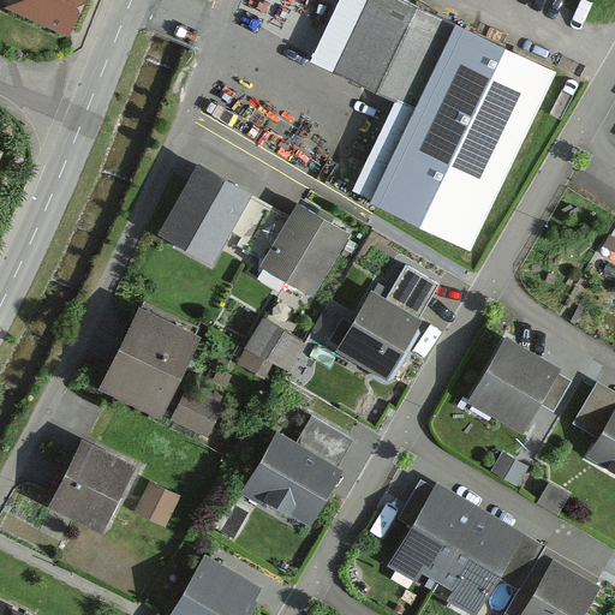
[(81,0),(12,0),(7,13),(67,37),(81,0)]
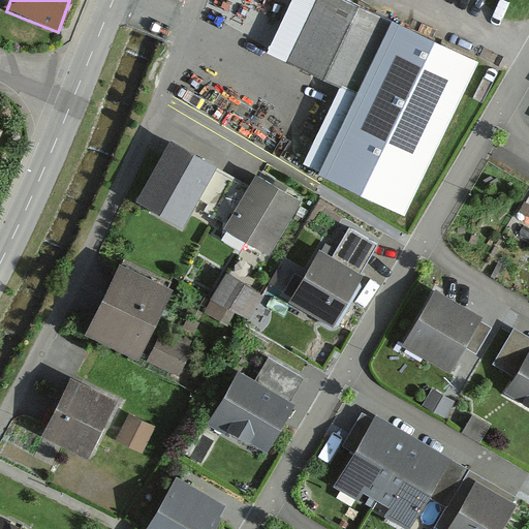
[(478,64),(345,0),(324,0),(294,63),(352,91),(312,173),(404,217),(478,64)]
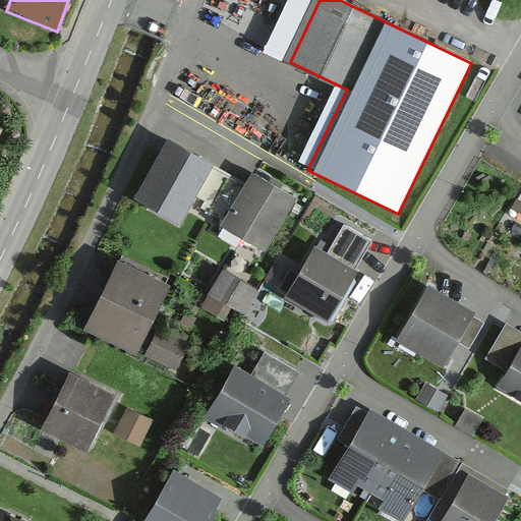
[(211,165),(171,145),(140,200),(179,222),(211,165)]
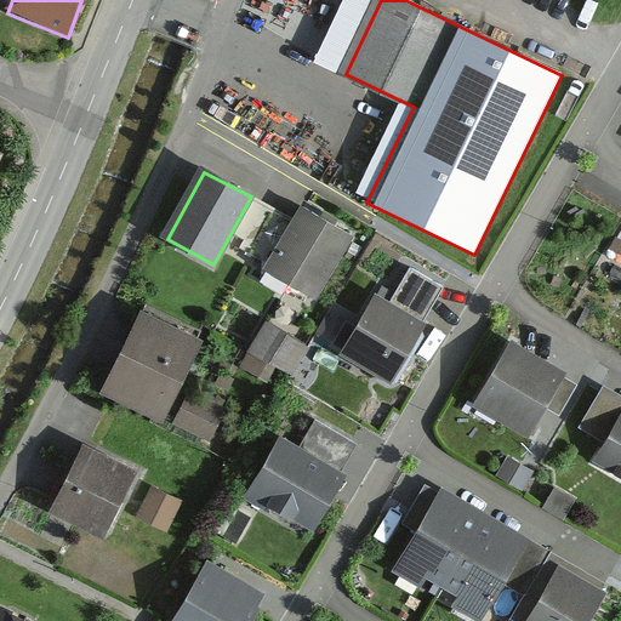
[(348,238),(302,212),(267,275),(314,301),(348,238)]
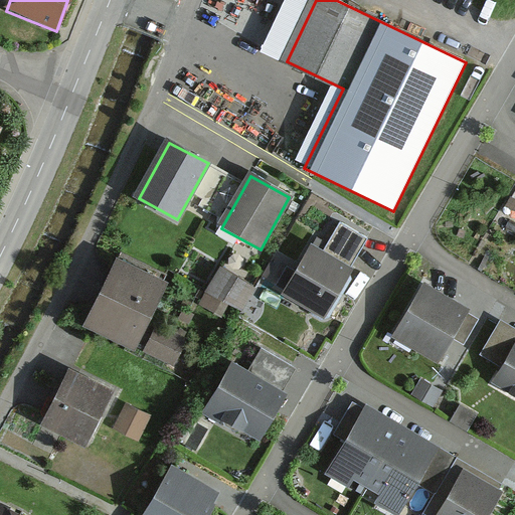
[(327,256),(309,246),(282,296),(324,319),(367,238),(344,225),(327,256)]
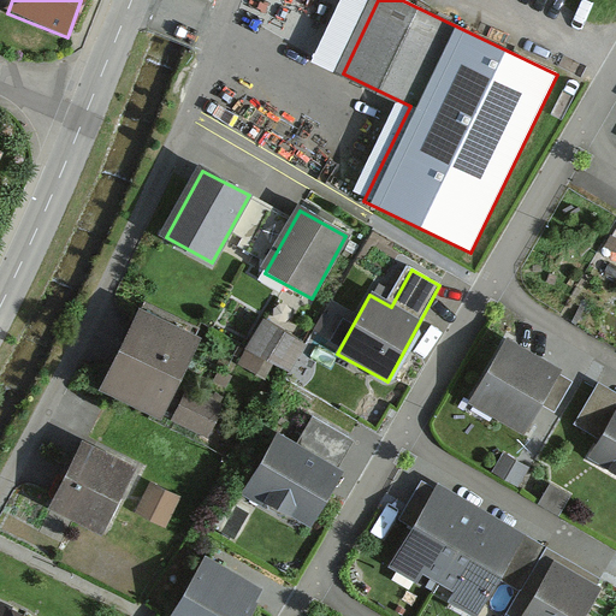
[(202,341),(140,311),(101,388),(164,419),(202,341)]
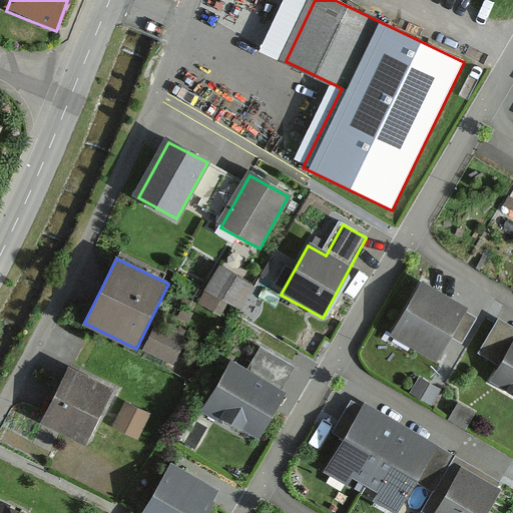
[(250,285),(218,267),(205,291),(236,308),(250,285)]
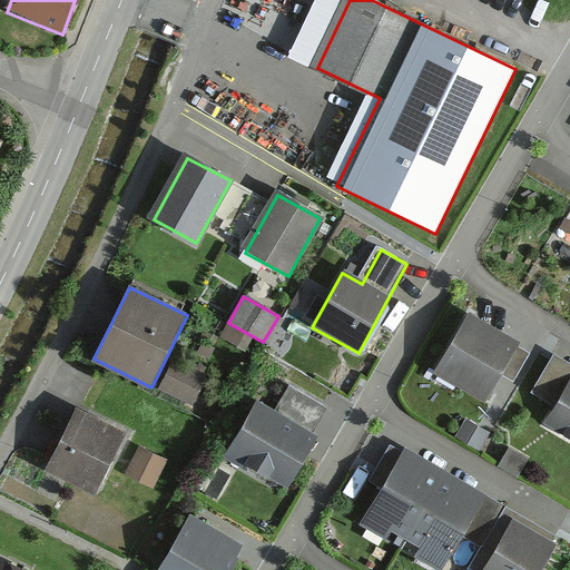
[(511,347),(460,320),(432,369),(483,397),(511,347)]
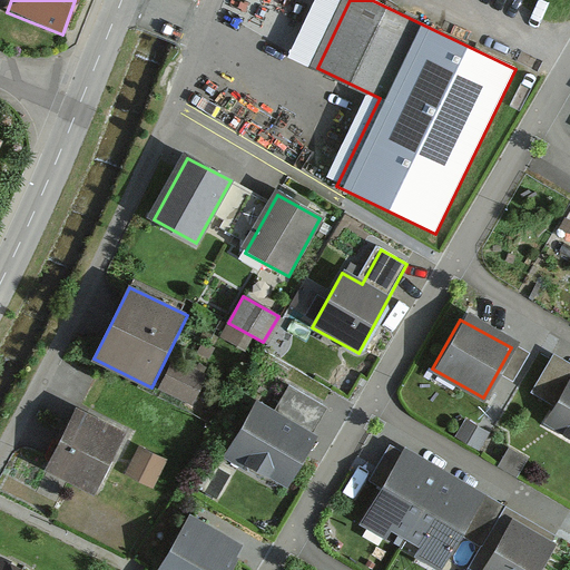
[(207,380),(177,364),(164,390),(194,405),(207,380)]
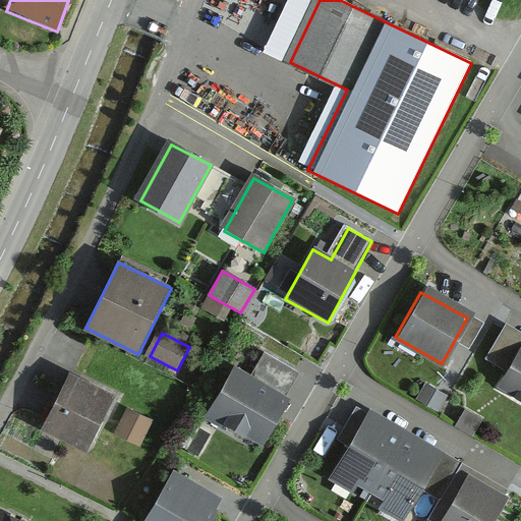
[(520,347),(518,346),(496,387),(520,400),(520,347)]
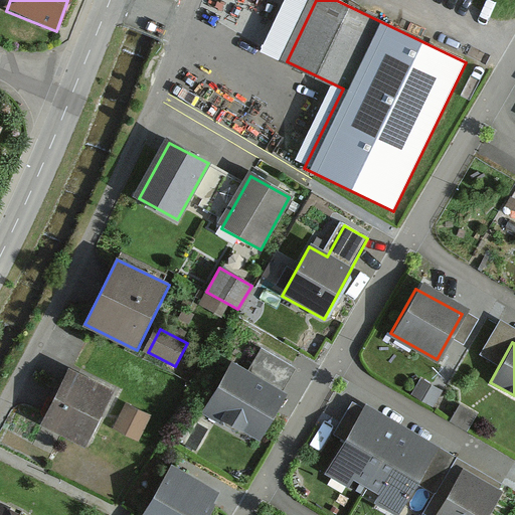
[(297,369),(261,350),(247,374),(232,366),(209,412),(261,440),(297,369)]
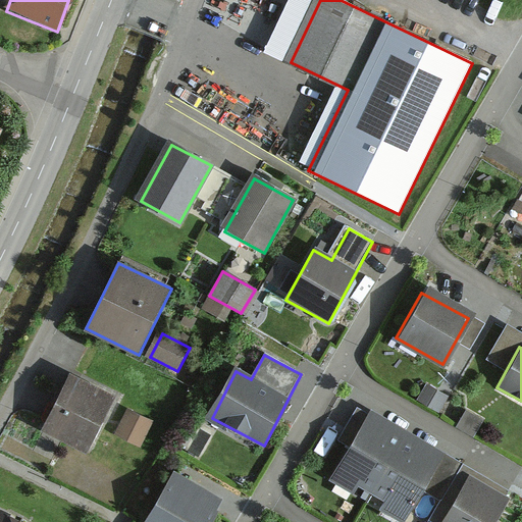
[(114,398),(69,375),(43,429),(88,451),(114,398)]
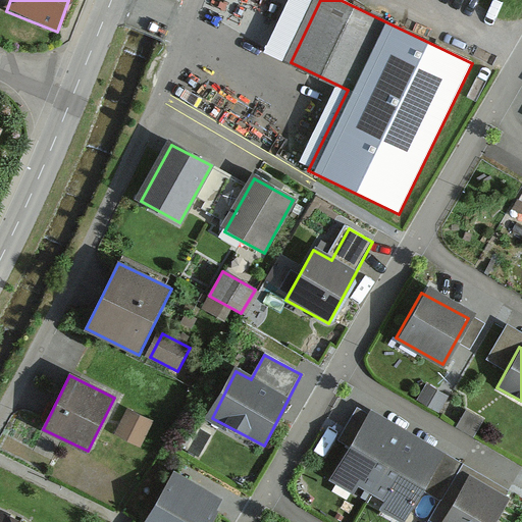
[(369,489),(404,429),(371,411),(336,472),(369,489)]
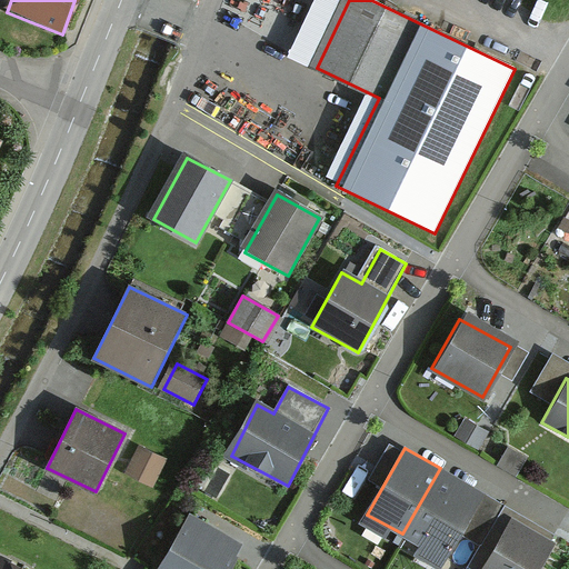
[(171,465),(145,452),(133,477),(159,489),(171,465)]
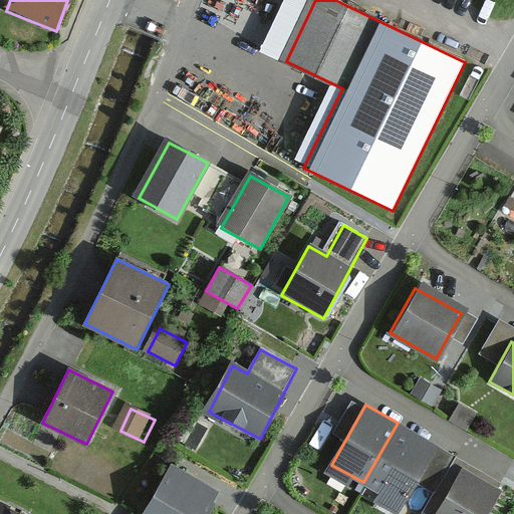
[(396,500),(430,441),(398,423),(363,482),(396,500)]
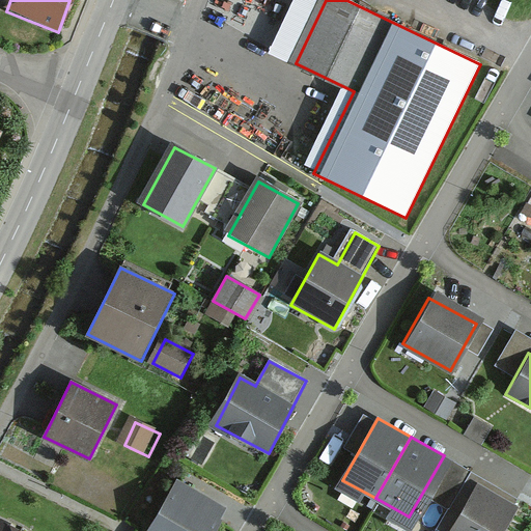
[(507,530),(520,509),(476,486),(452,530),(507,530)]
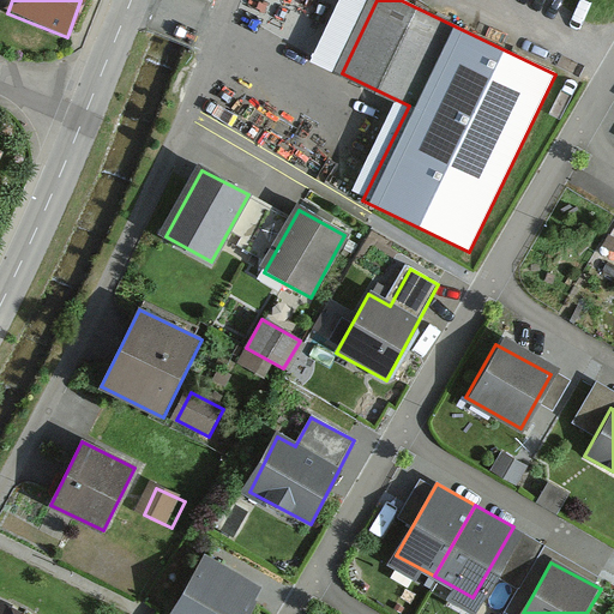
[(205,566),(179,613),(250,613),(260,595),(205,566)]
